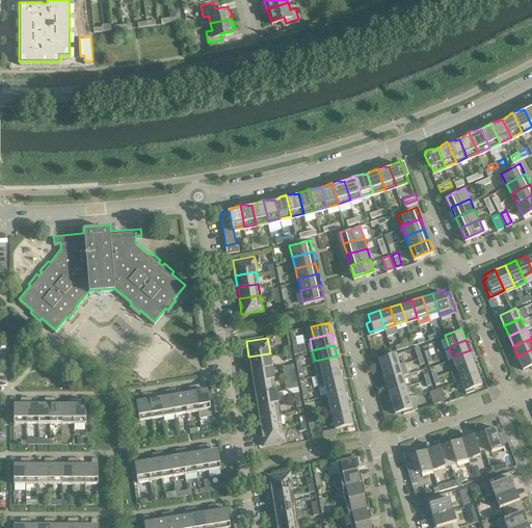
[(531,365),(531,349),(517,357),(523,367),(530,364),(531,366),(531,365)]
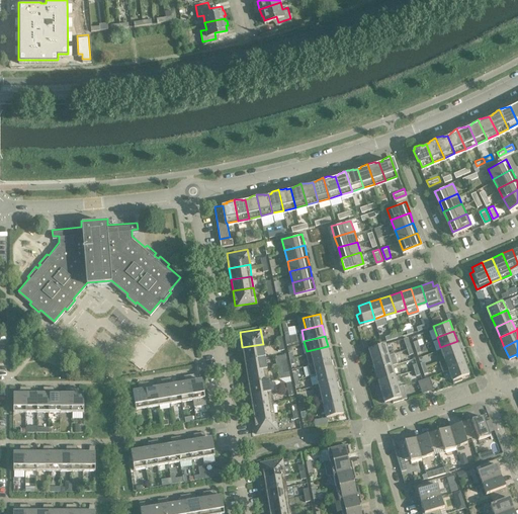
[(389,352),(384,341),(368,346),(371,357),(389,352)]
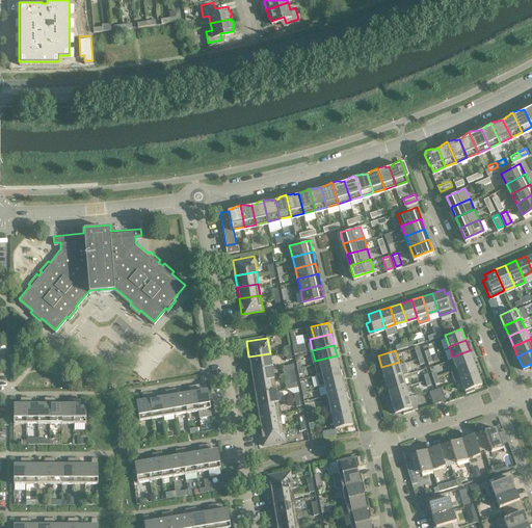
[(473,361),(470,350),(452,357),(456,367),(473,361)]
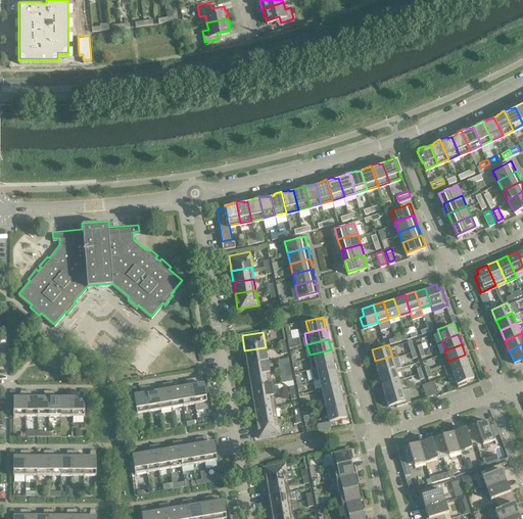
[(267,359),(266,347),(244,350),(246,362),(267,359)]
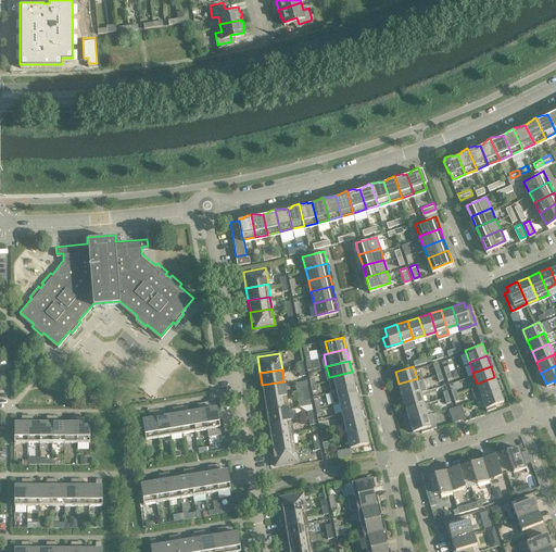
[(354,384),(352,372),(329,377),(331,389),(354,384)]
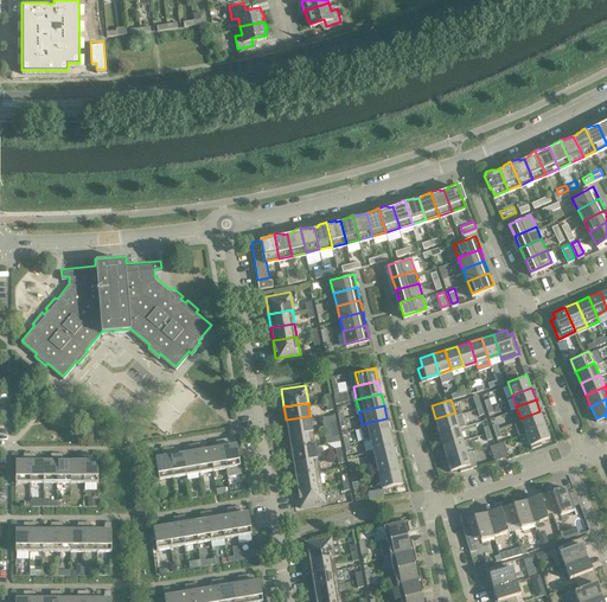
[(461,410),(455,412),(435,418),(439,430),(459,424),(465,423),(461,410)]
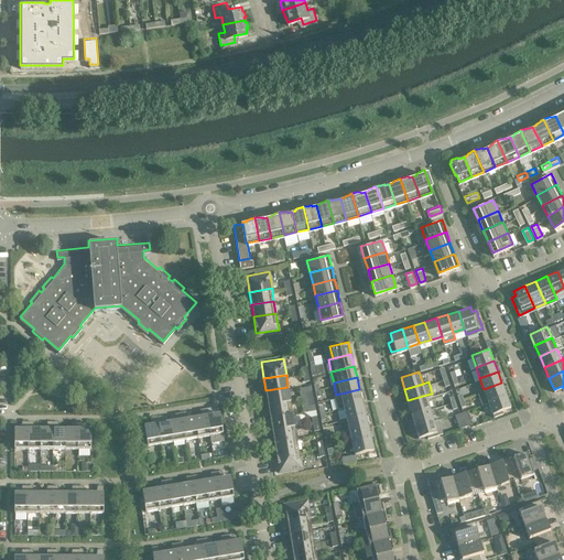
[(506,394),(501,383),(484,389),(478,391),(483,402),(488,400),(506,394)]
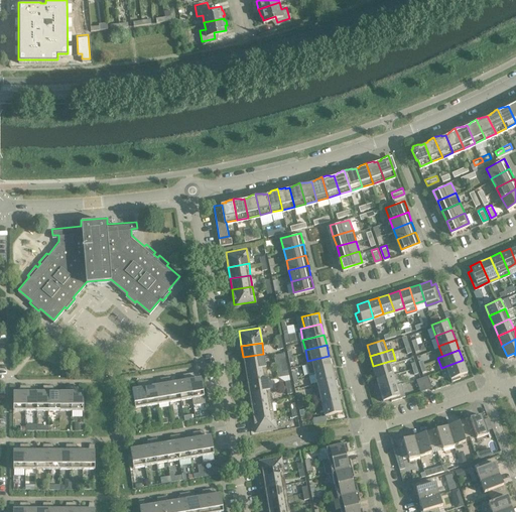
[(265,365),(263,354),(243,357),(245,369),(265,365)]
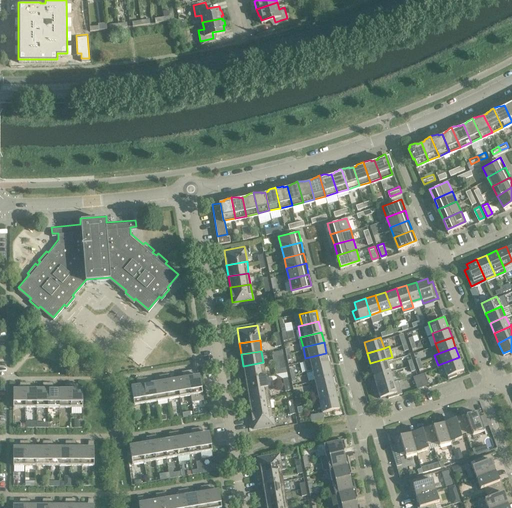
[(329,363),(326,353),(305,358),(304,358),(306,369),(312,367),(329,363)]
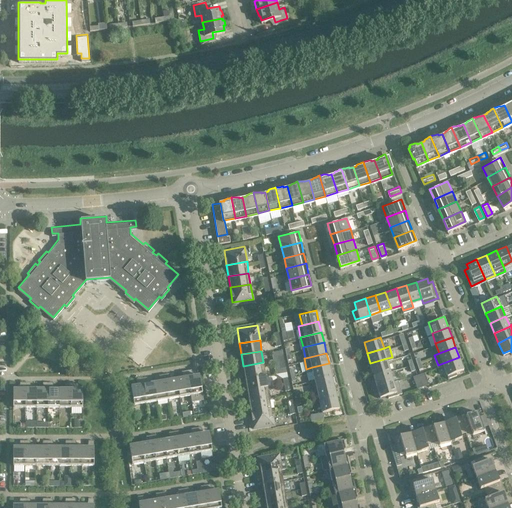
[(463,367),(459,357),(443,363),(448,376),(457,372),(456,370),(463,367)]
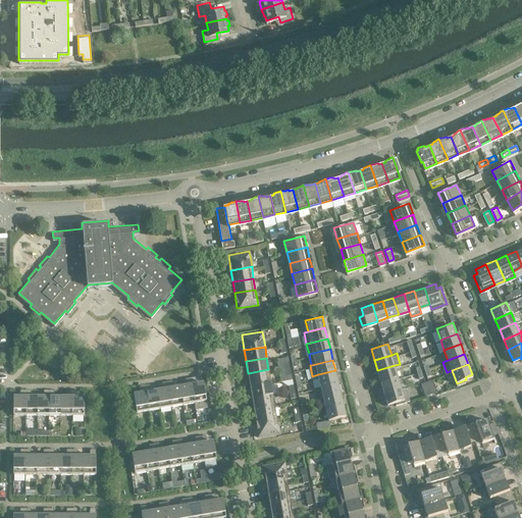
[(398,376),(395,365),(377,370),(380,381),(398,376)]
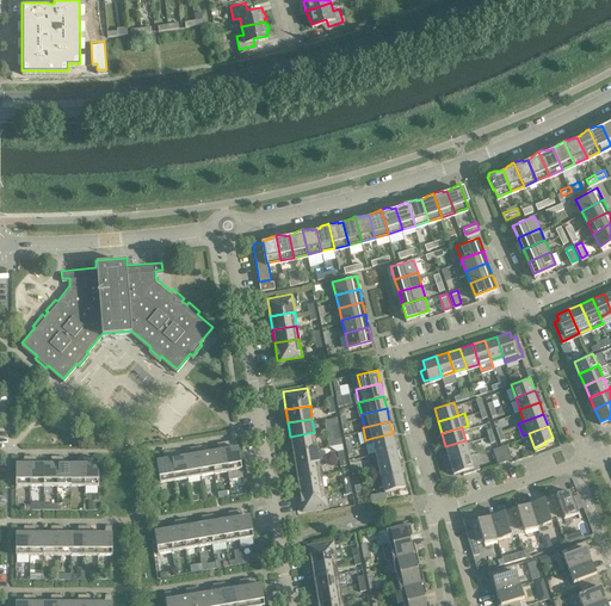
[(316,445),(314,432),(290,437),(292,450),(316,445)]
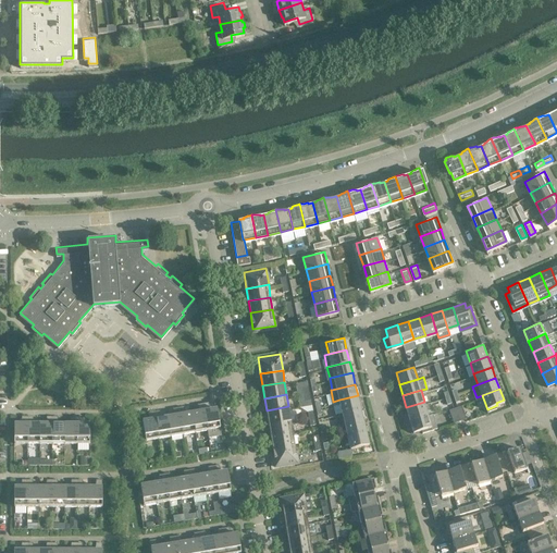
[(360,407),(358,395),(339,400),(342,412),(360,407)]
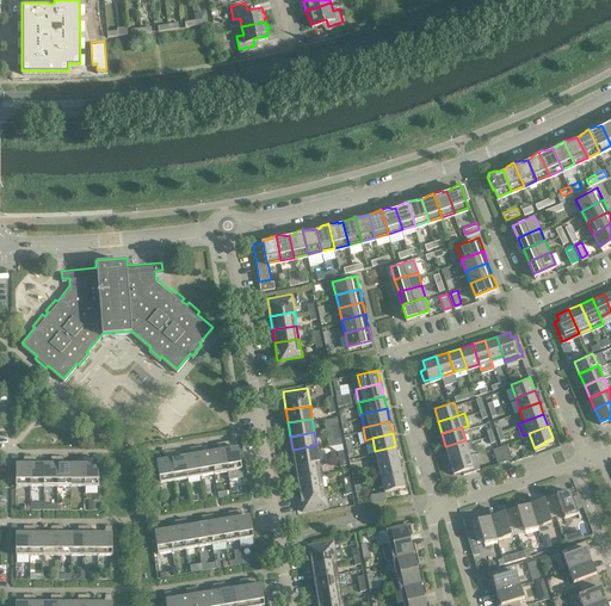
[(228,438),(222,439),(227,468),(241,465),(238,445),(230,446),(228,438)]
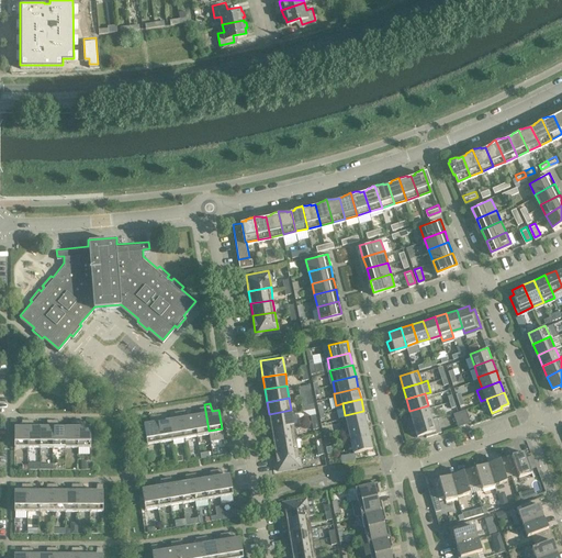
[(209,431),(204,404),(199,405),(199,413),(193,414),(197,433),(209,431)]
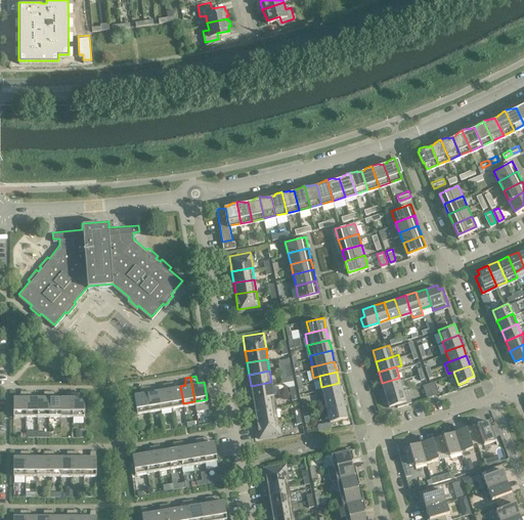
[(402,388),(399,378),(382,383),(385,393),(402,388)]
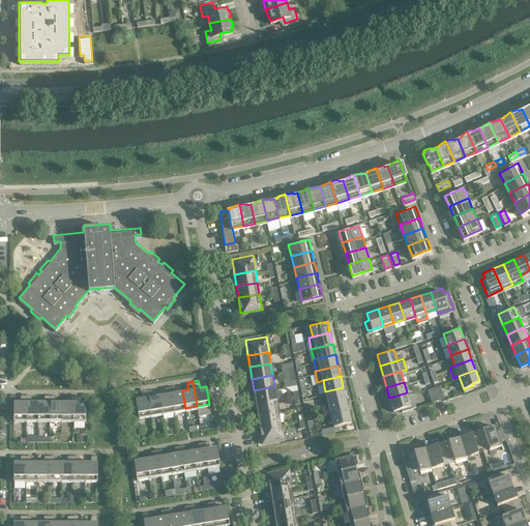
[(439,383),(433,385),(437,398),(443,396),(439,383)]
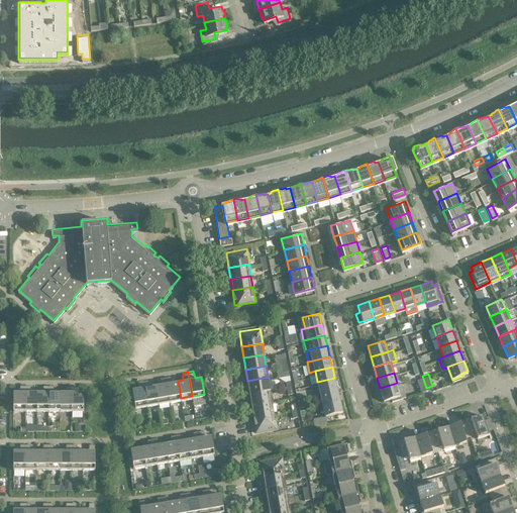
[(171,375),(166,376),(170,400),(181,398),(178,381),(173,381),(171,375)]
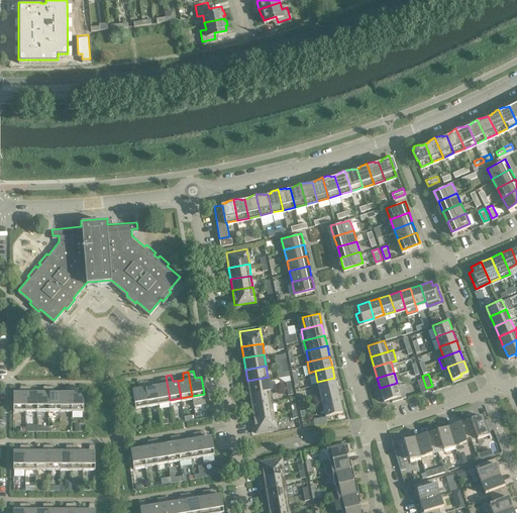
[(170,400),(166,376),(161,376),(161,383),(156,384),(159,402),(170,400)]
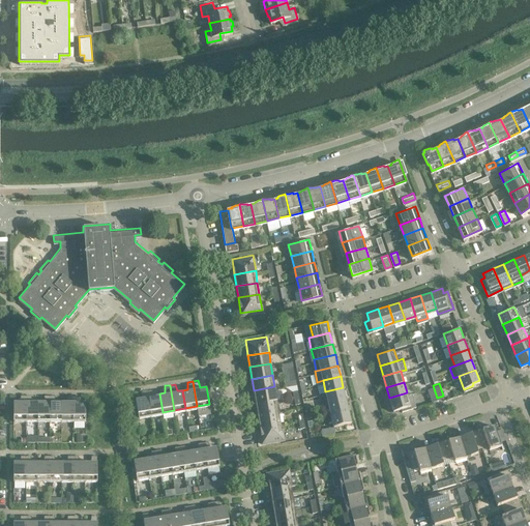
[(437,398),(433,385),(428,387),(432,400),(437,398)]
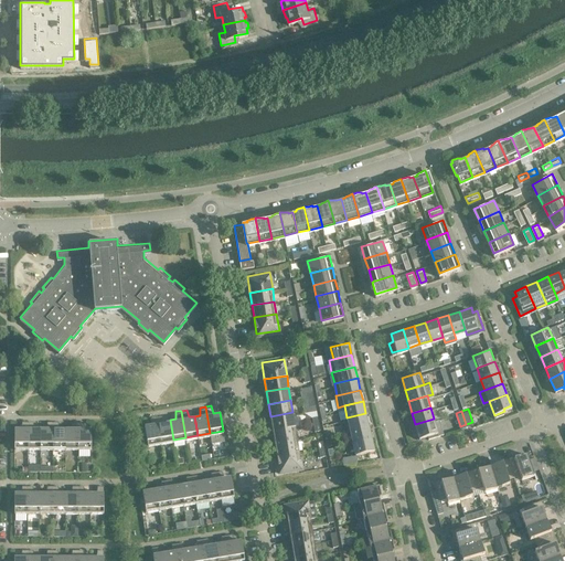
[(295,425),(292,412),(270,416),(273,429),(295,425)]
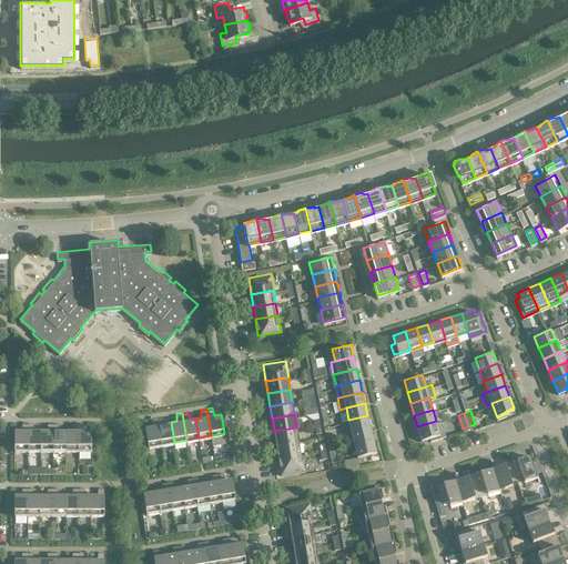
[(162,415),(156,416),(161,444),(174,442),(171,422),(165,423),(162,415)]
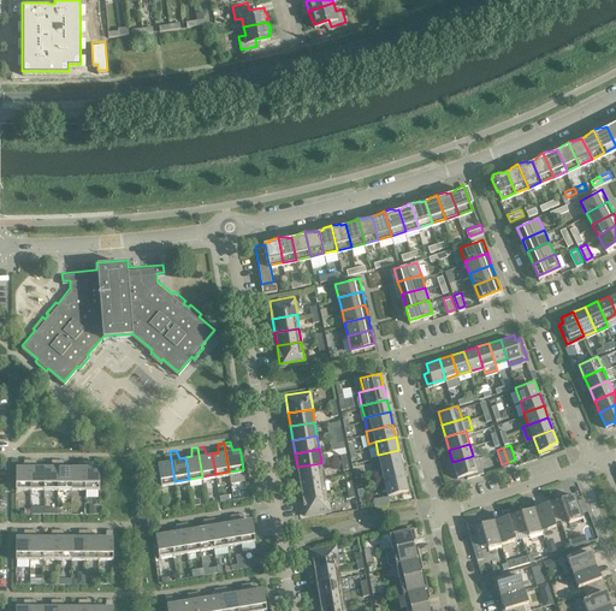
[(402,462),(398,450),(378,455),(381,467),(402,462)]
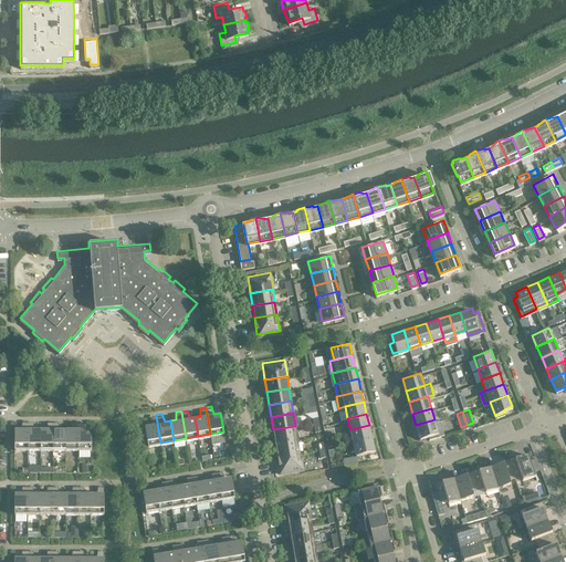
[(160,443),(156,415),(150,416),(150,424),(145,425),(148,445),(160,443)]
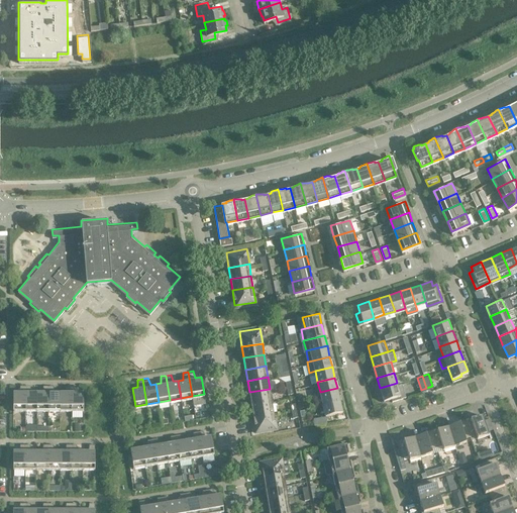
[(401,382),(397,383),(380,388),(384,399),(391,397),(392,399),(405,395),(401,382)]
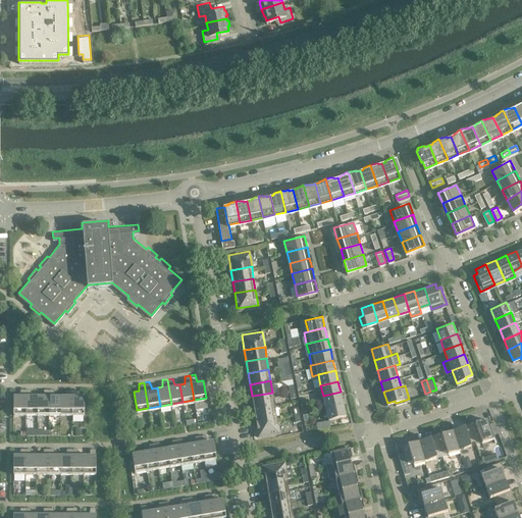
[(19,394),(13,394),(13,412),(25,412),(25,386),(20,386),(19,394)]
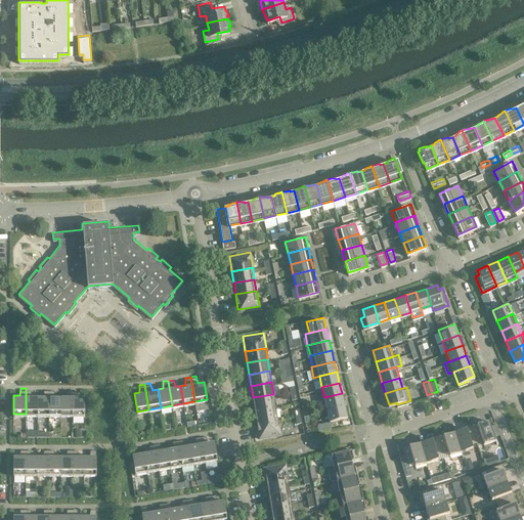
[(31,388),(26,388),(26,414),(37,414),(37,395),(32,395),(31,388)]
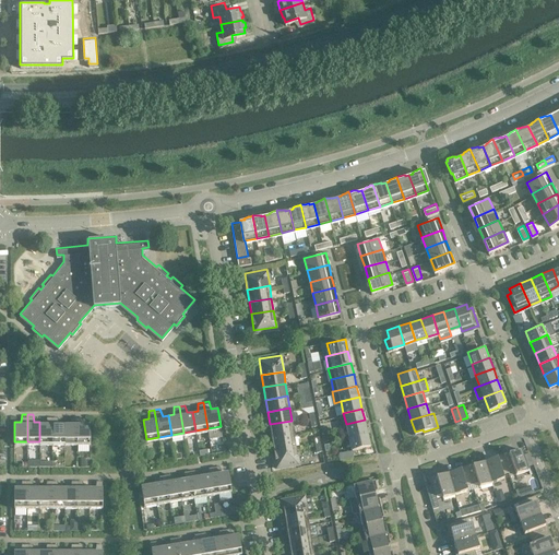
[(45,422),(39,422),(39,441),(52,441),(52,414),(47,415),(45,422)]
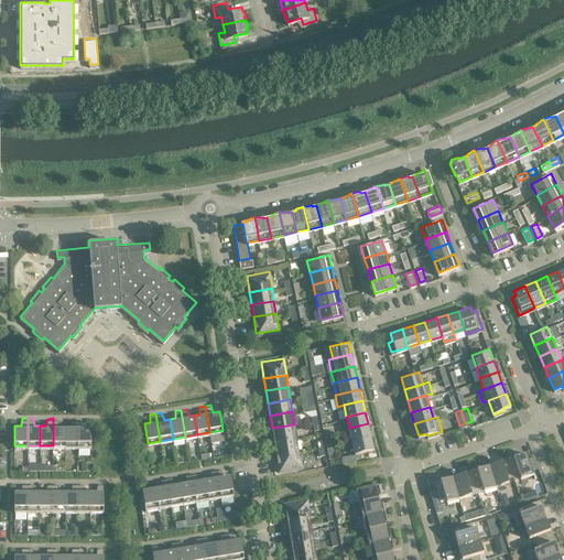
[(58,418),(53,418),(53,445),(65,445),(65,426),(60,427),(58,418)]
